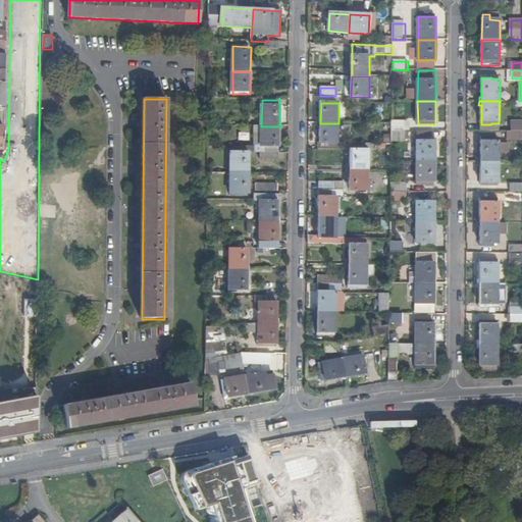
[(407,121),(392,121),(392,123),(392,131),(407,131),(407,121)]
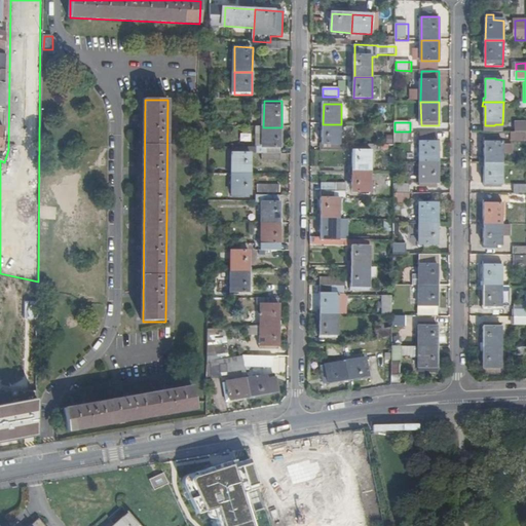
[(525,133),(525,122),(513,122),(513,133),(515,133),(525,133)]
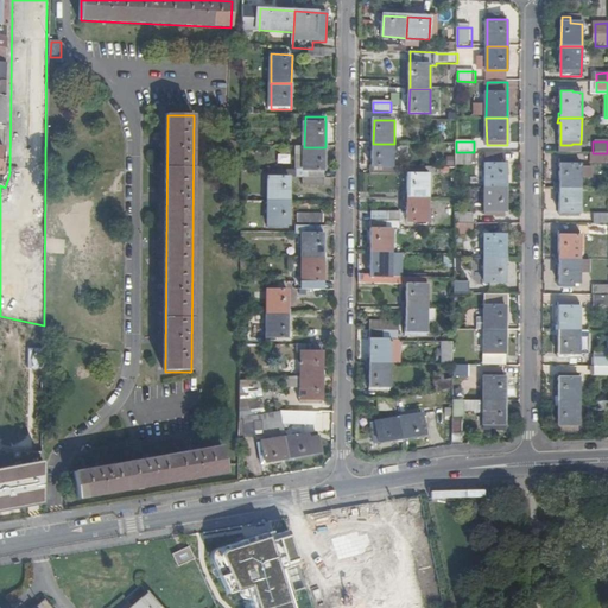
[(394,144),(373,144),(373,175),(400,175),(401,168),(394,168),(394,144)]
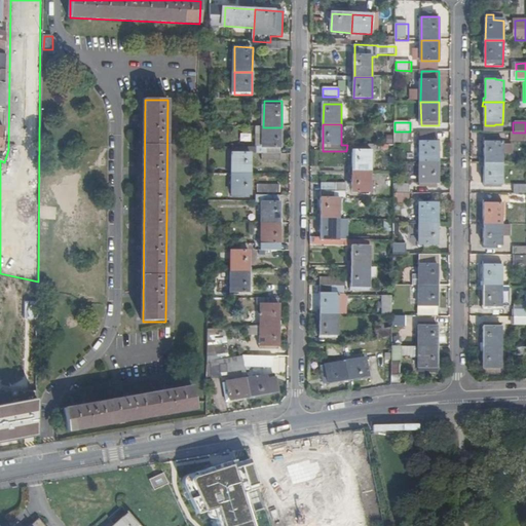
[(494,125),(485,125),(485,133),(502,133),(502,124),(495,124),(494,125)]
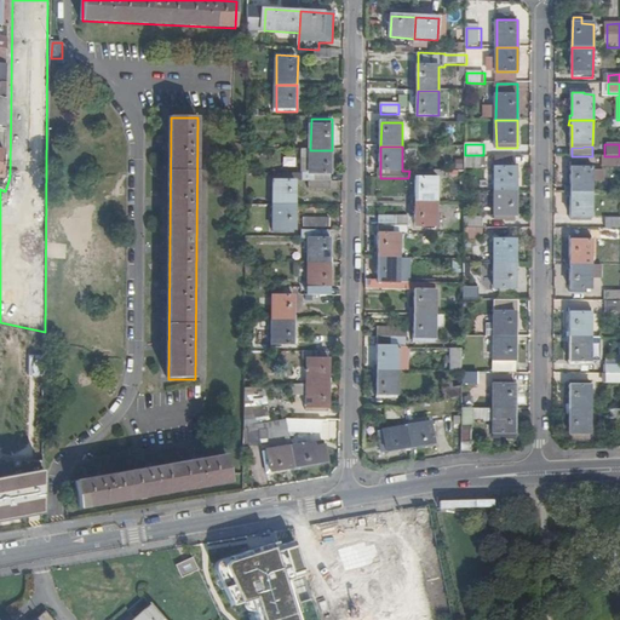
[(310,182),(332,183),(332,150),(310,150),(303,150),(303,176),(303,182),(310,182)]
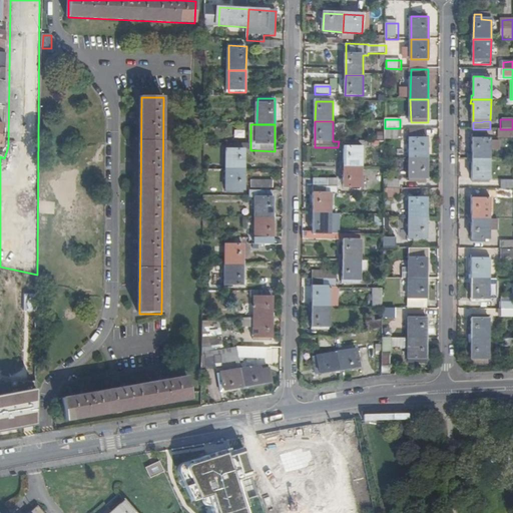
[(400,140),(400,128),(385,128),(385,140),(400,140)]
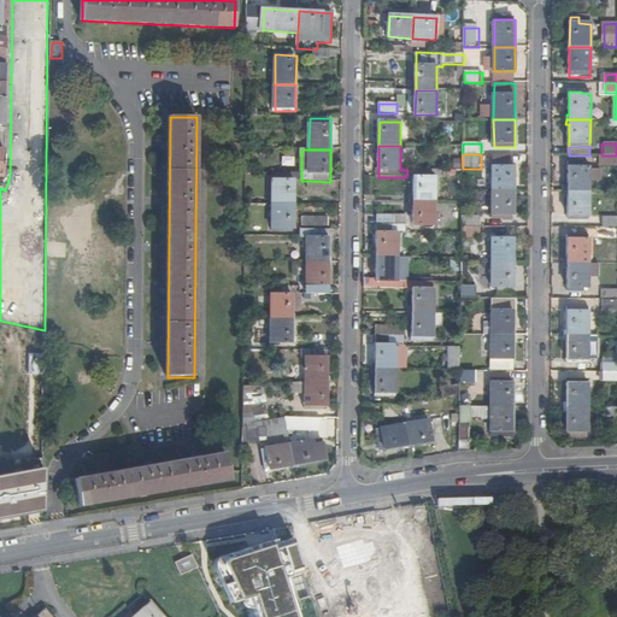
[(616,156),(604,156),(605,165),(616,165),(616,156)]
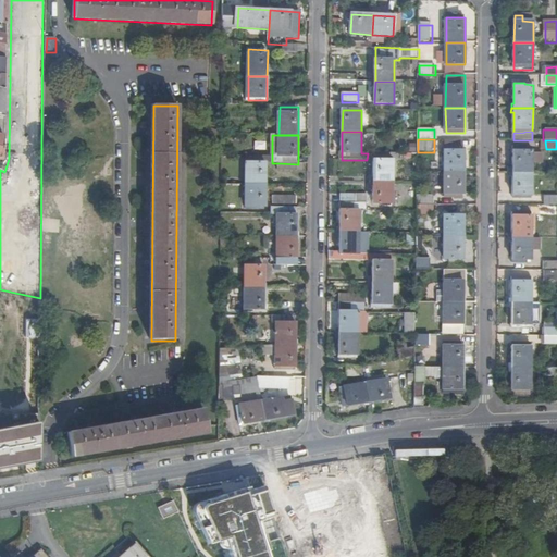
[(514,148),(514,173),(532,173),(532,163),(543,164),(543,153),(532,153),(532,149),(523,149),(523,148),(514,148)]
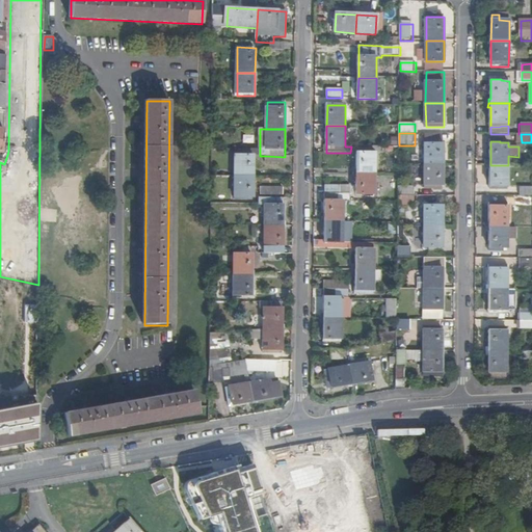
[(425,164),(444,164),(444,144),(425,144),(425,164)]
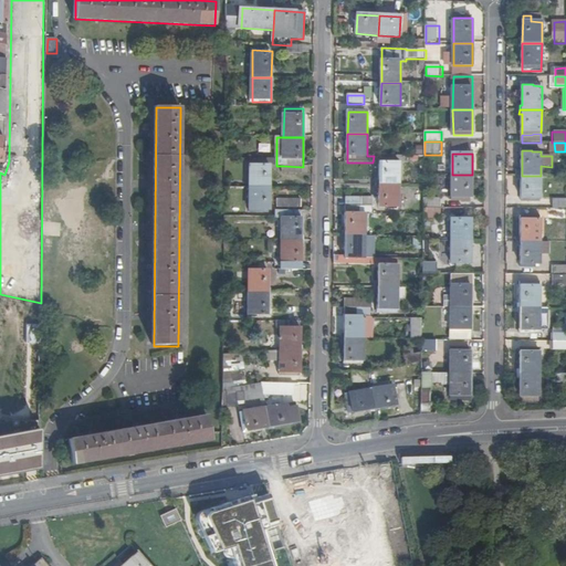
[(380,164),(380,185),(399,185),(399,164),(380,164)]
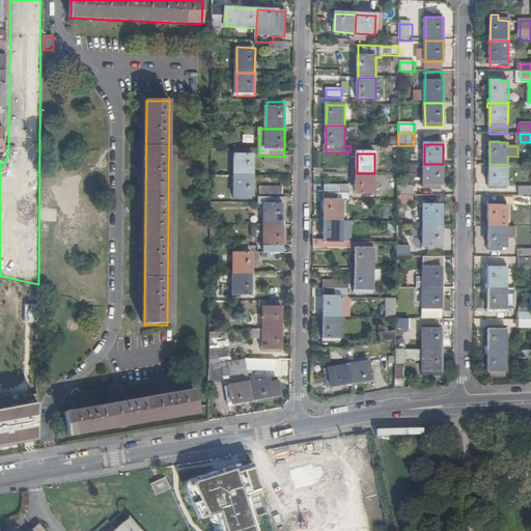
[(235,176),(253,176),(253,156),(235,156),(235,176)]
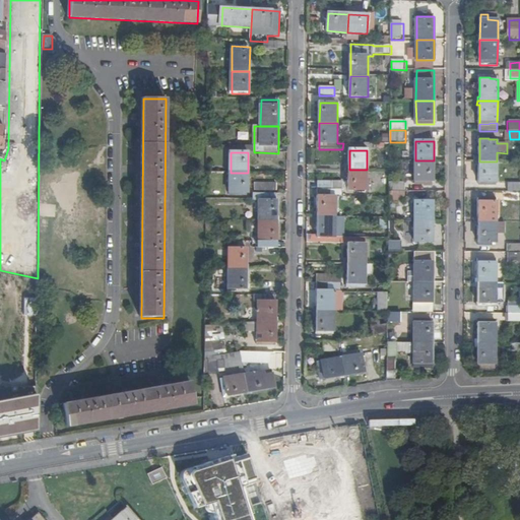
[(433,186),(434,160),(415,160),(415,185),(426,185),(426,186),(433,186)]
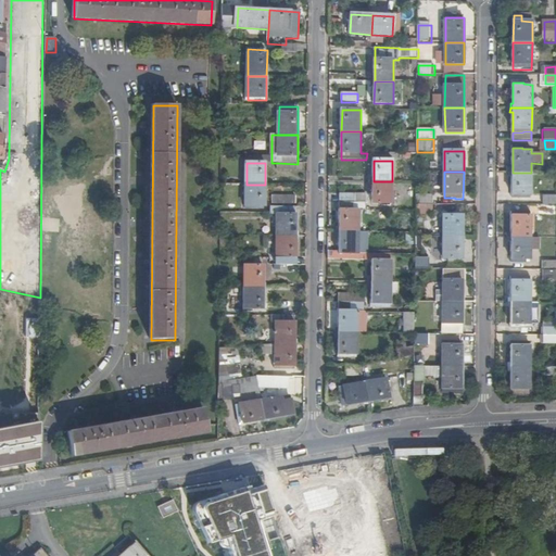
[(531,173),(513,173),(512,198),(531,198),(531,173)]
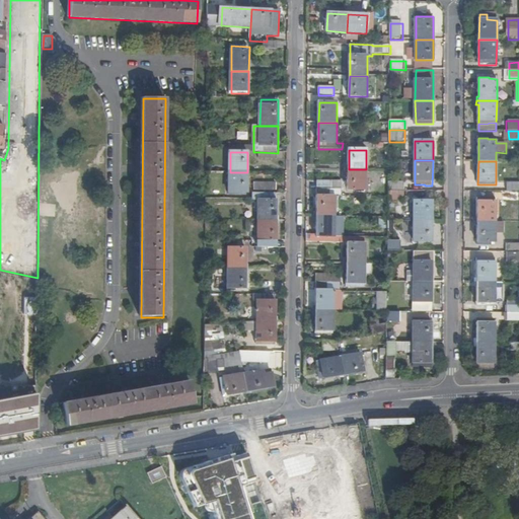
[(366,169),(349,169),(348,191),(366,191),(366,169)]
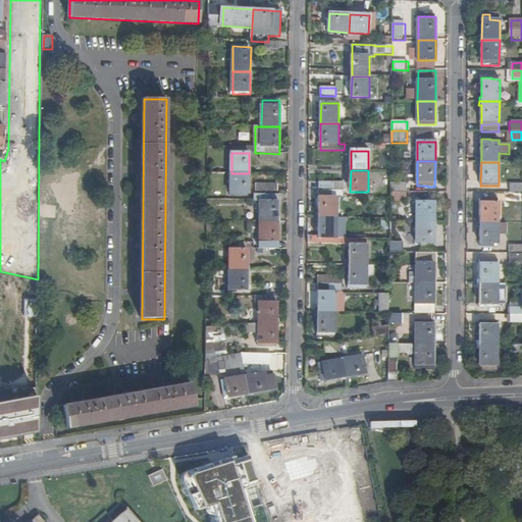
[(249,194),(249,173),(231,173),(230,194),(249,194)]
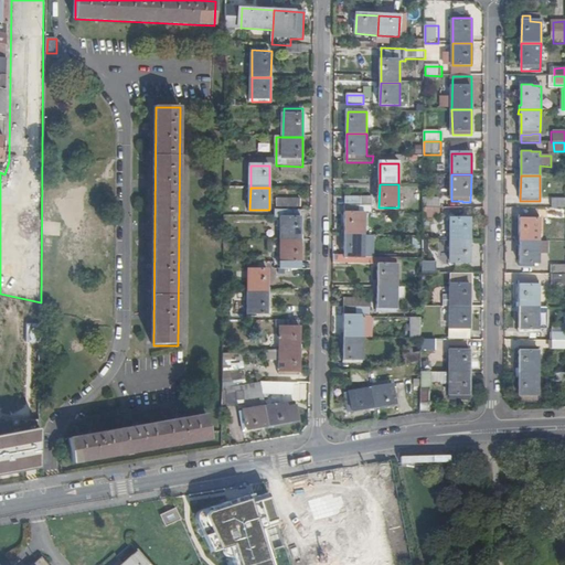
[(361,206),(345,206),(345,236),(364,236),(365,206),(361,206)]
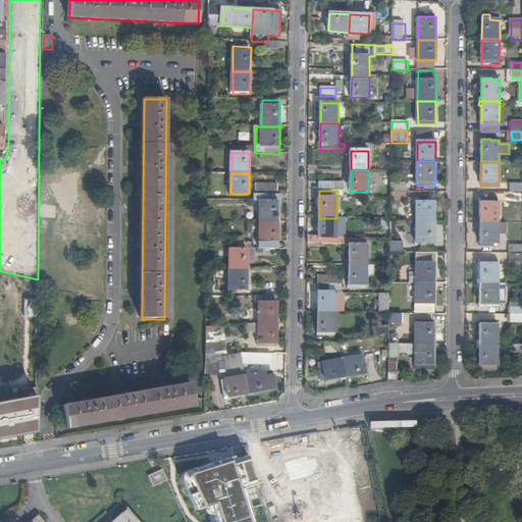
[(392,192),(392,198),(392,201),(407,201),(407,192),(392,192)]
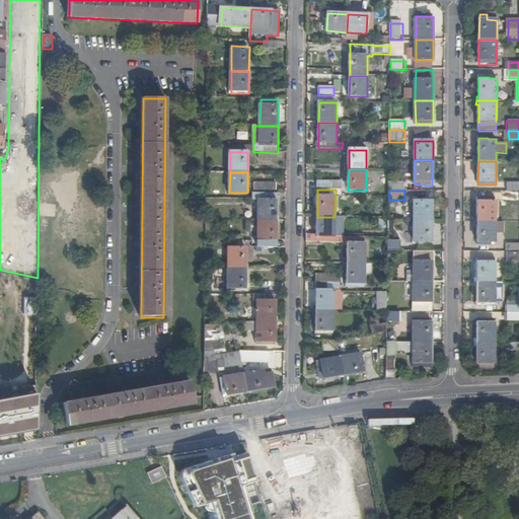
[(258,221),(277,221),(277,195),(253,194),(253,201),(260,202),(258,221)]
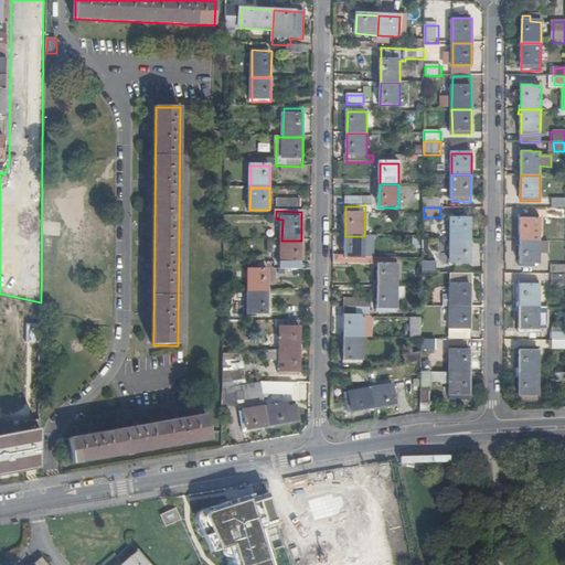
[(521,215),(520,242),(544,242),(544,232),(540,232),(540,215),(521,215)]
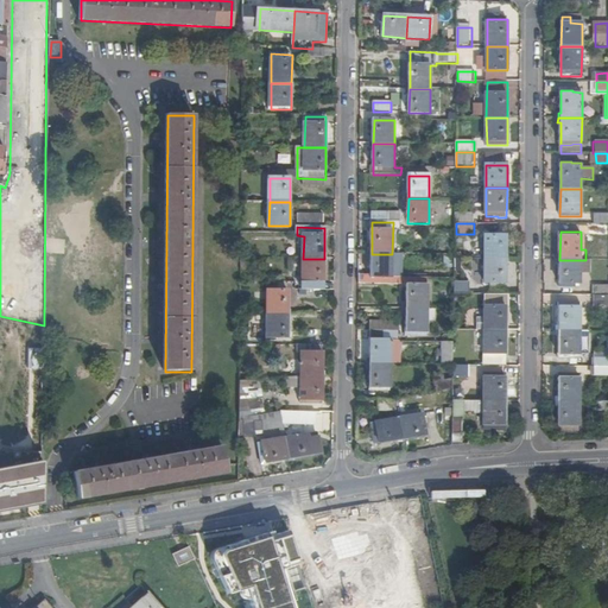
[(486,259),(506,259),(507,236),(486,236),(486,259)]
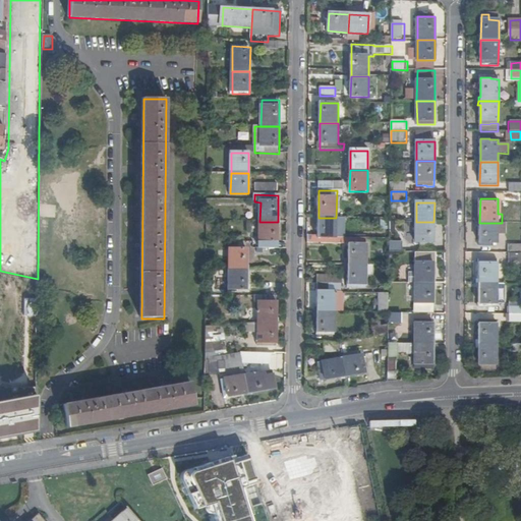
[(336,218),(319,218),(317,244),(342,244),(343,237),(336,237),(336,218)]
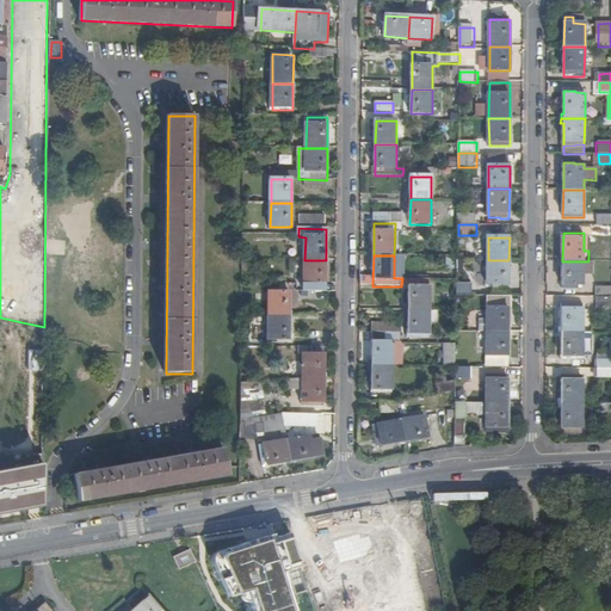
[(325,284),(326,260),(304,260),(304,284),(325,284)]
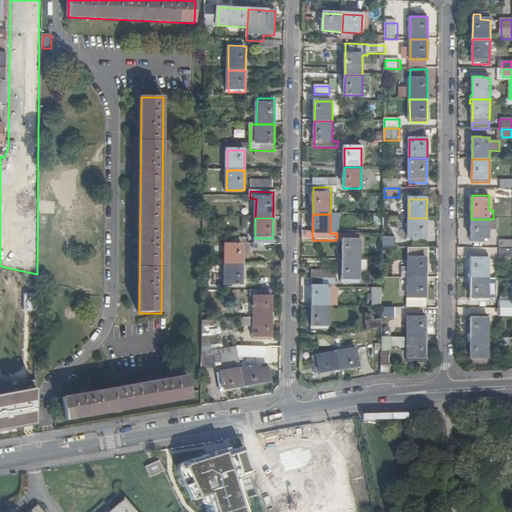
[(426,242),(426,218),(409,218),(409,241),(417,242),(426,242)]
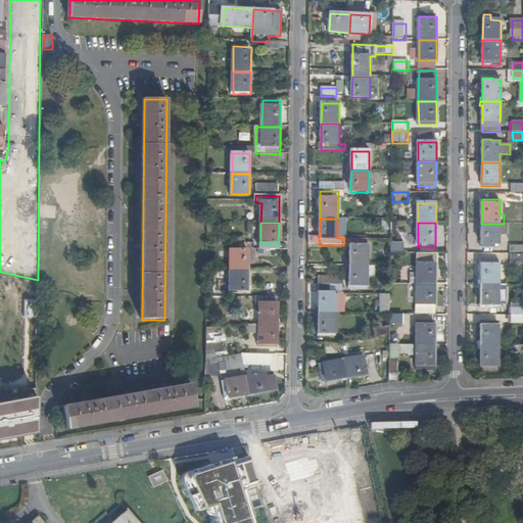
[(504,224),(481,224),(481,244),(500,244),(500,235),(508,235),(508,224),(504,224)]
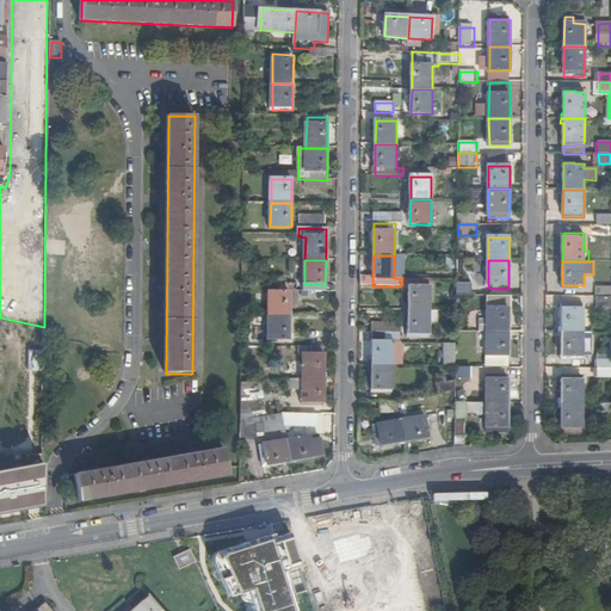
[(409,287),(409,310),(430,310),(430,290),(430,278),(402,278),(401,287),(409,287)]
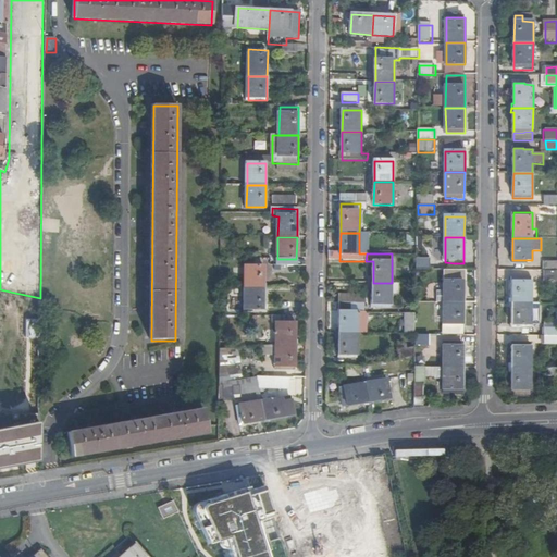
[(556,261),(545,261),(545,270),(556,270),(556,261)]
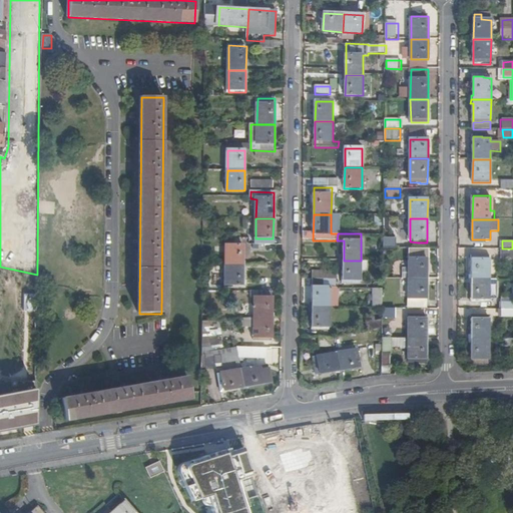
[(225,266),(243,266),(243,245),(226,245),(225,266)]
